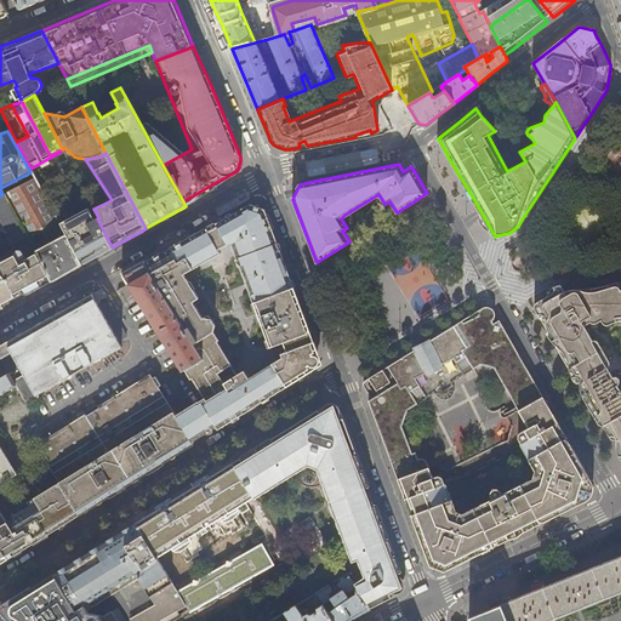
[(56,240),(66,235),(60,224),(35,178),(6,194),(28,237),(33,245),(36,243),(33,235),(49,227),(56,240)]
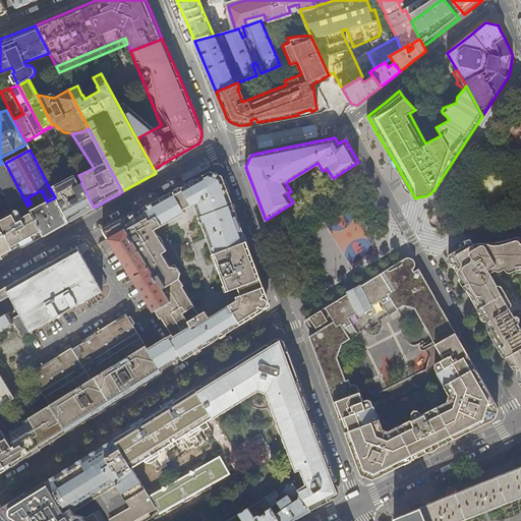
[(23,198),(5,163),(4,163),(2,164),(0,164),(0,193),(0,194),(3,196),(4,197),(6,196),(11,206),(23,198)]
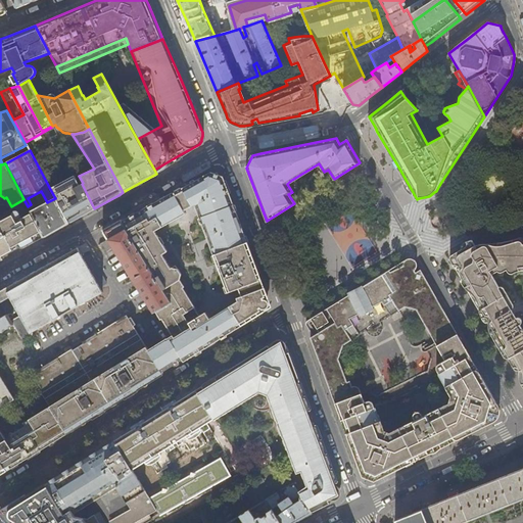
[(219,176),(211,173),(169,196),(155,204),(130,219),(123,223),(171,301),(172,302),(156,313),(160,319),(161,318),(173,336),(167,338),(163,340),(178,362),(180,361),(182,360),(183,362),(204,348),(203,346),(207,344),(215,342),(235,329),(240,324),(241,326),(262,314),(258,308),(260,307),(263,303),(264,299),(264,297),(268,295),(267,292),(265,287),(260,289),(259,285),(258,281),(257,274),(251,257),(248,248),(250,247),(248,242),(245,242),(245,235),(236,211),(232,205),(234,205),(224,178),(219,176)]
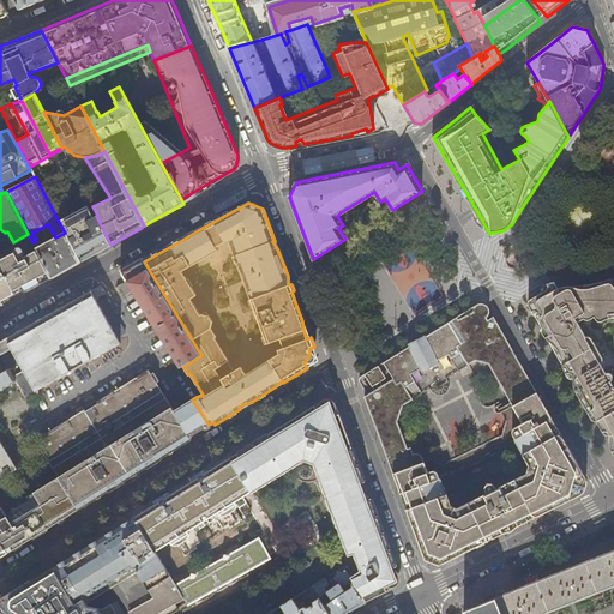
[(88,206),(59,222),(65,233),(79,263),(103,248),(110,245),(96,216),(92,217),(88,206)]
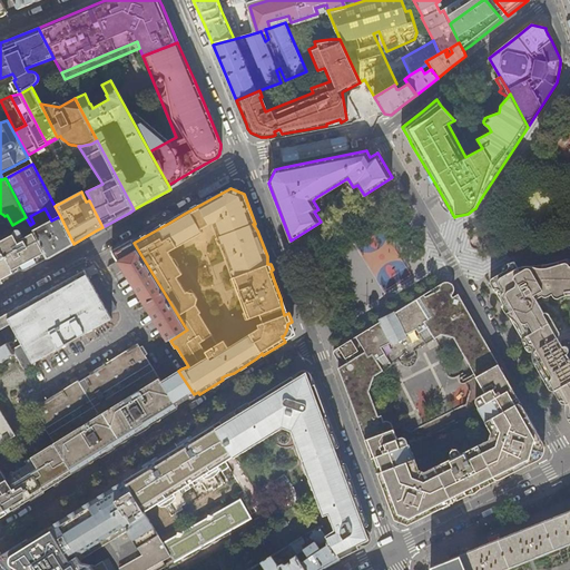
[(74,244),(60,216),(51,220),(33,231),(33,232),(48,258),(62,251),(74,244)]
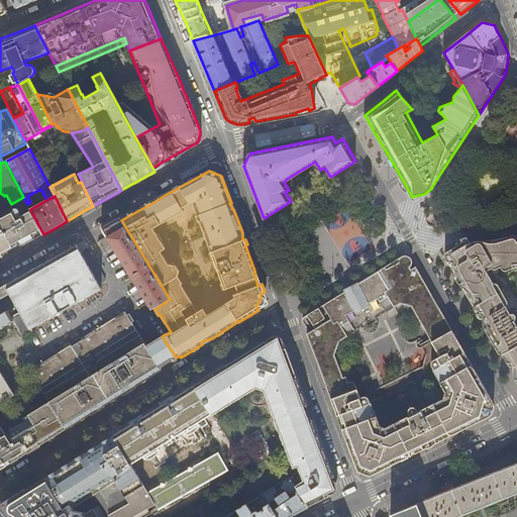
[(43,234),(30,210),(16,217),(12,211),(0,217),(0,222),(11,244),(16,241),(20,239),(20,240),(22,242),(24,243),(26,243),(28,242),(43,234)]
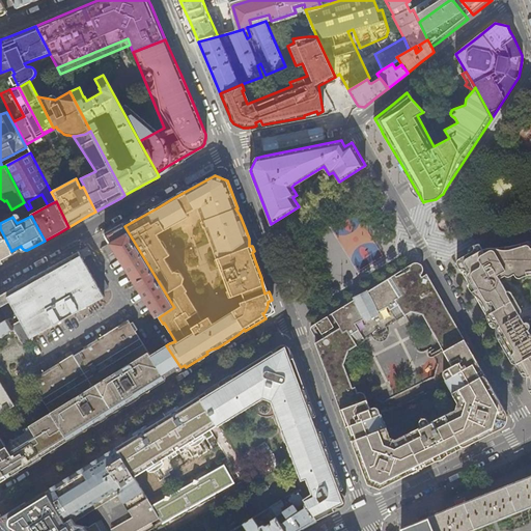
[(173,306),(124,226),(122,223),(104,233),(110,243),(137,287),(156,317),(173,306)]
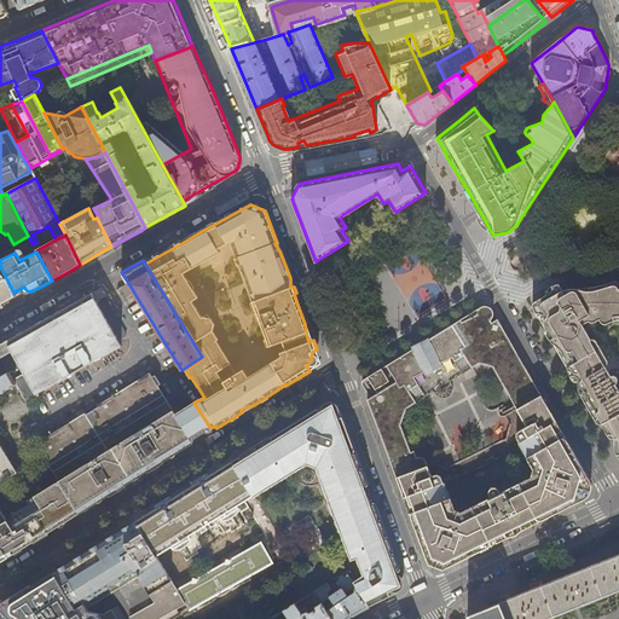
[(0,310),(4,307),(1,304),(16,295),(13,293),(0,266),(0,310)]
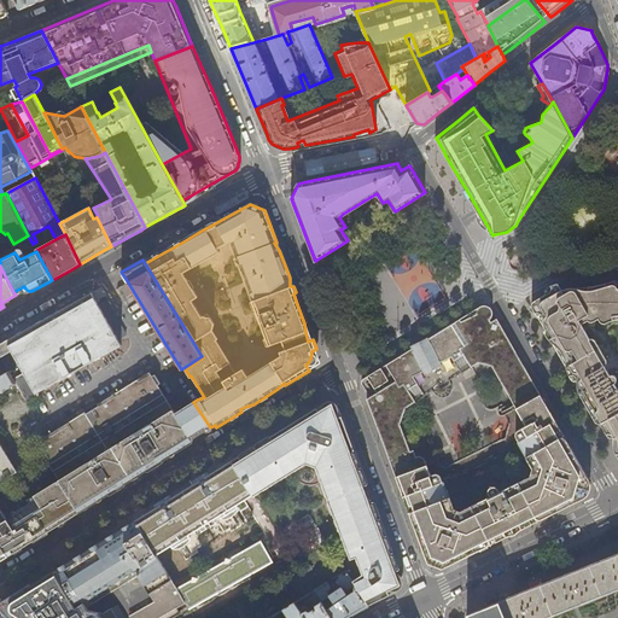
[(613,444),(614,450),(616,452),(617,452),(617,281),(616,280),(616,279),(614,279),(595,287),(586,289),(572,286),(570,286),(561,289),(560,285),(535,299),(534,301),(532,302),(532,305),(549,336),(554,344),(563,360),(576,383),(578,386),(581,391),(590,408),(592,407),(598,417),(607,433),(611,433),(612,435),(613,437),(613,444)]
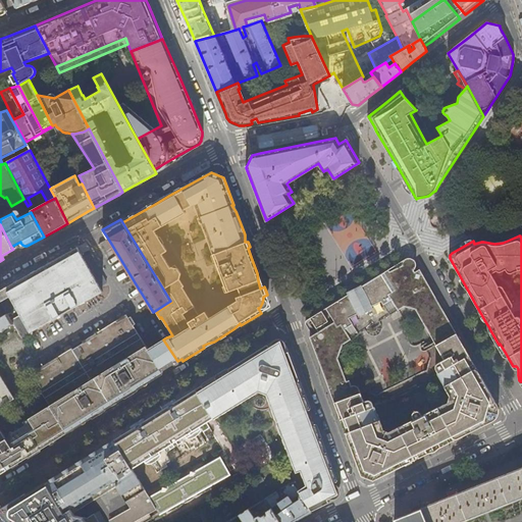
[(87,242),(77,247),(82,254),(90,249),(87,242)]
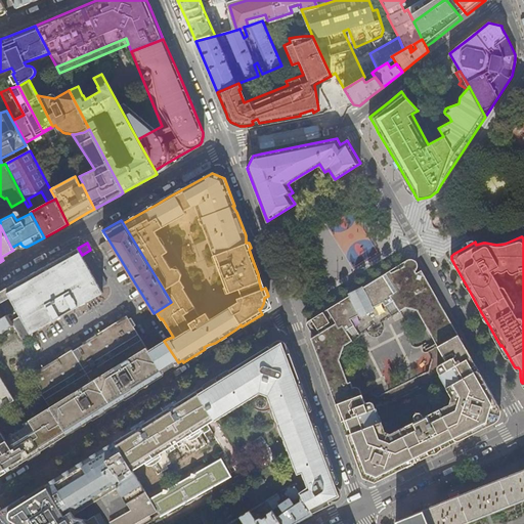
[(51,263),(0,292),(0,302),(13,325),(24,342),(30,339),(32,334),(82,305),(103,294),(100,289),(89,268),(83,258),(82,255),(78,248),(51,263)]
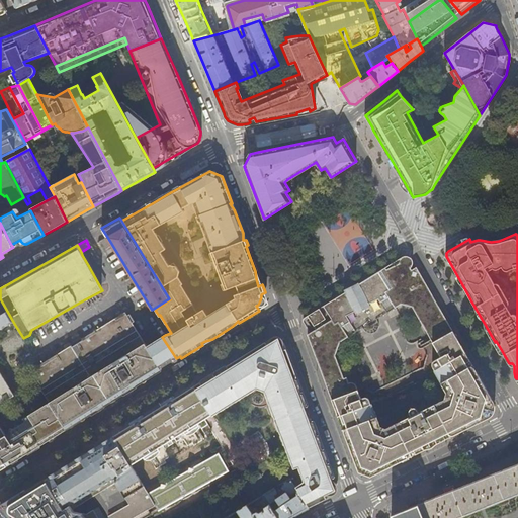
[(95,261),(89,251),(82,255),(88,265),(95,261)]
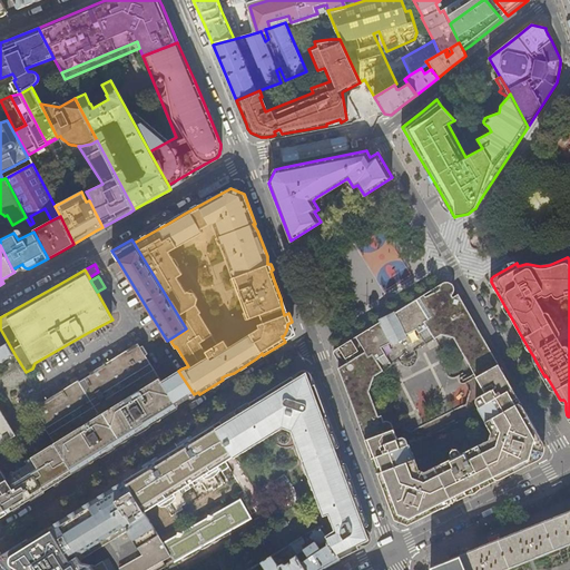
[(415,350),(442,333),(453,337),(475,376),(498,364),(458,294),(453,296),(451,294),(452,293),(453,291),(453,287),(452,285),(451,284),(450,283),(448,282),(445,282),(444,282),(442,283),(441,284),(440,286),(439,290),(424,296),(424,295),(395,312),(397,317),(391,321),(383,325),(382,321),(336,349),(335,350),(334,351),(334,353),(335,354),(341,363),(342,365),(340,366),(366,439),(395,429),(393,424),(390,421),(385,421),(383,414),(380,415),(370,390),(375,375),(400,360),(400,362),(402,364),(403,364),(406,366),(410,366),(413,365),(416,363),(418,361),(418,359),(418,355),(418,353),(415,350)]
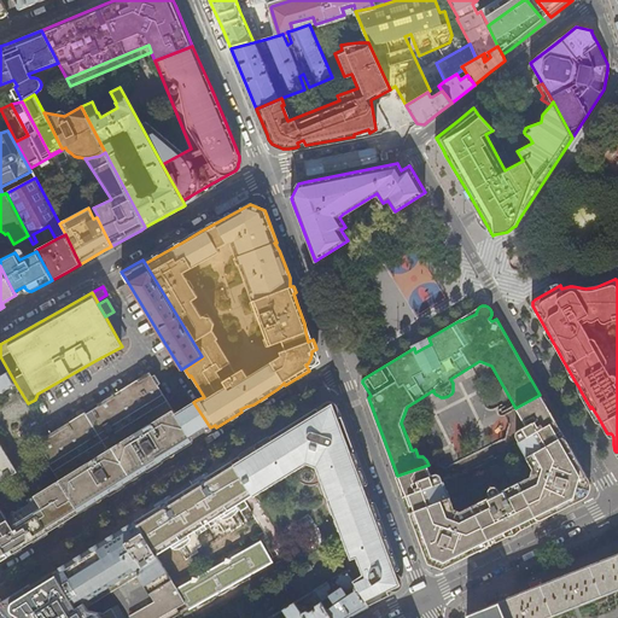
[(127,336),(114,312),(105,316),(118,340),(127,336)]
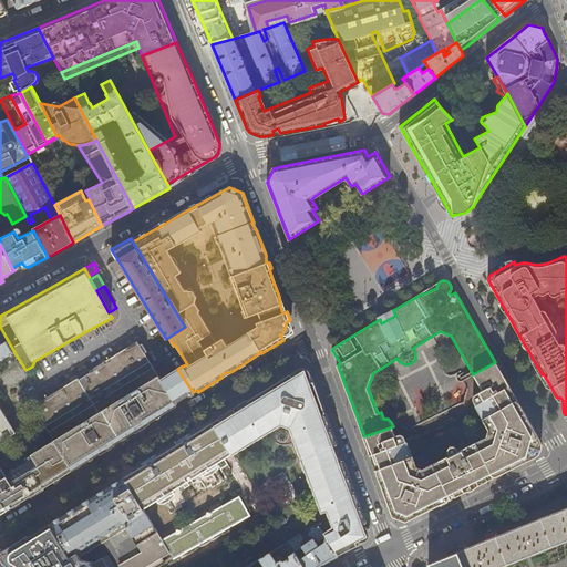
[(0,360),(14,352),(0,327),(0,360)]
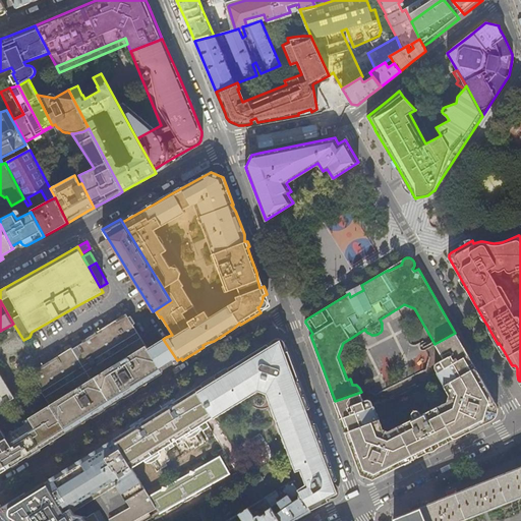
[(51,405),(146,346),(132,326),(135,324),(130,316),(129,316),(127,317),(126,314),(83,341),(84,342),(79,346),(73,349),(73,348),(36,369),(40,375),(42,380),(37,382),(51,405)]
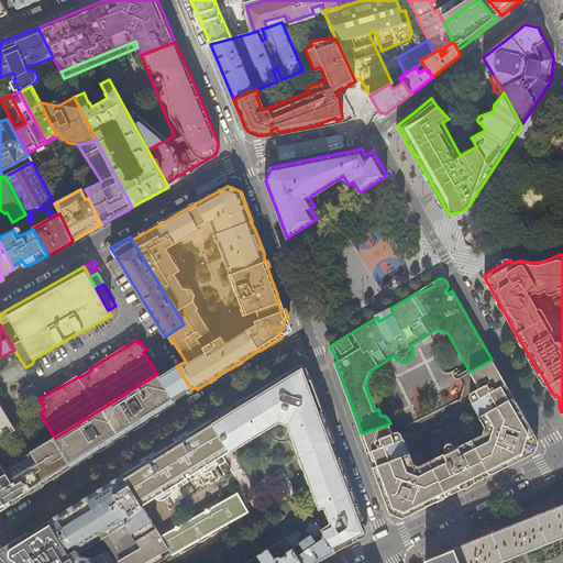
[(470,485),(533,453),(536,446),(538,439),(533,431),(499,373),(492,360),(470,372),(479,388),(471,394),(470,395),(470,397),(471,398),(487,428),(486,434),(456,450),(454,444),(452,443),(451,443),(449,443),(446,445),(445,448),(445,449),(448,453),(419,468),(414,464),(401,433),(399,431),(398,431),(397,431),(394,432),(390,423),(362,433),(364,439),(367,448),(372,461),(390,512),(397,516),(404,518),(470,485)]
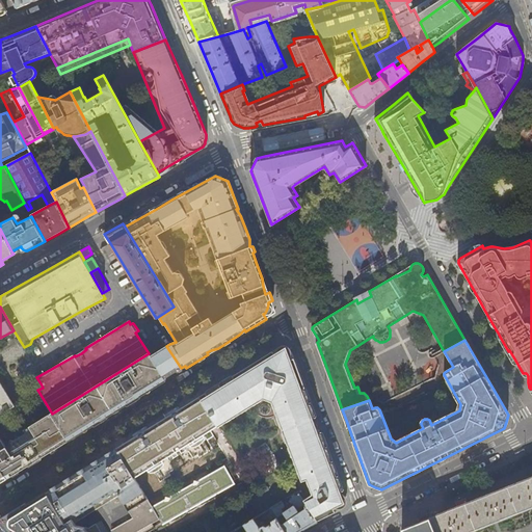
[(291,353),(291,351),(290,347),(290,346),(287,345),(284,344),(281,345),(280,346),(278,346),(277,348),(276,350),(276,352),(274,353),(273,350),(200,396),(202,400),(217,426),(218,426),(263,399),(269,402),(281,429),(286,444),(299,480),(304,478),(311,493),(301,499),(317,522),(320,520),(334,513),(331,510),(334,509),(336,510),(340,510),(342,503),(345,496),(342,493),(340,491),(340,490),(343,489),(323,437),(320,439),(318,432),(316,433),(313,425),(311,419),(312,418),(311,413),(314,411),(294,357),(291,358),(290,356),(291,353)]
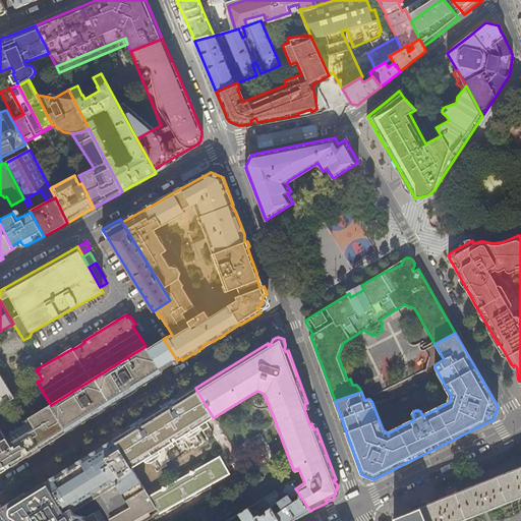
[(79,346),(84,342),(83,341),(82,340),(72,346),(73,348),(73,349),(79,346)]
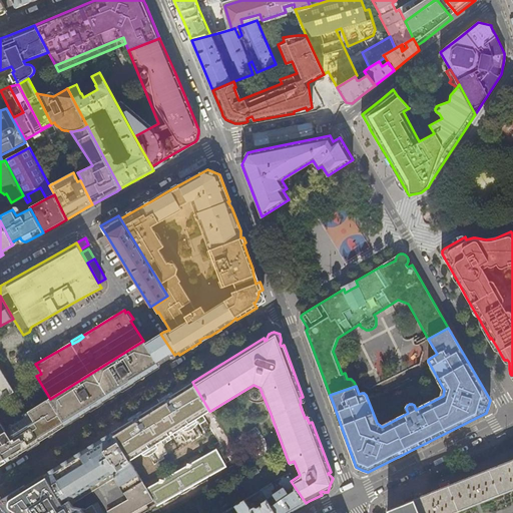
[(151,373),(158,369),(156,366),(158,365),(145,344),(143,341),(50,399),(48,400),(49,402),(45,405),(43,403),(25,414),(26,417),(26,418),(14,425),(11,424),(9,429),(5,432),(0,423),(0,449),(6,459),(9,458),(11,456),(12,459),(14,457),(14,456),(15,455),(17,454),(18,455),(38,442),(38,440),(40,439),(42,438),(43,440),(52,434),(51,433),(55,430),(56,431),(65,426),(64,425),(73,420),(78,416),(78,415),(79,414),(81,412),(82,414),(85,412),(87,411),(87,412),(102,403),(101,402),(103,401),(103,402),(117,394),(116,393),(119,391),(120,392),(138,381),(151,373)]
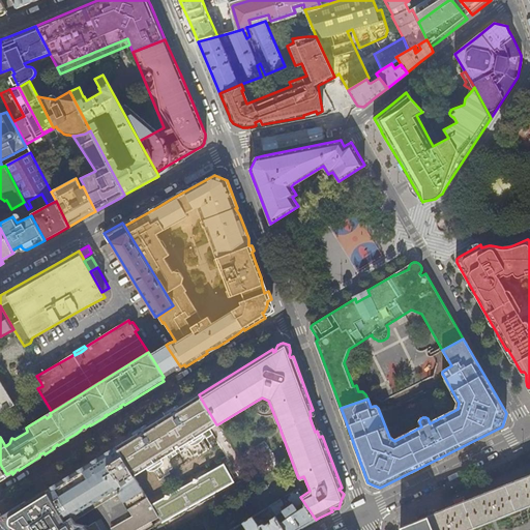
[(6,390),(0,380),(0,414),(16,405),(6,390)]
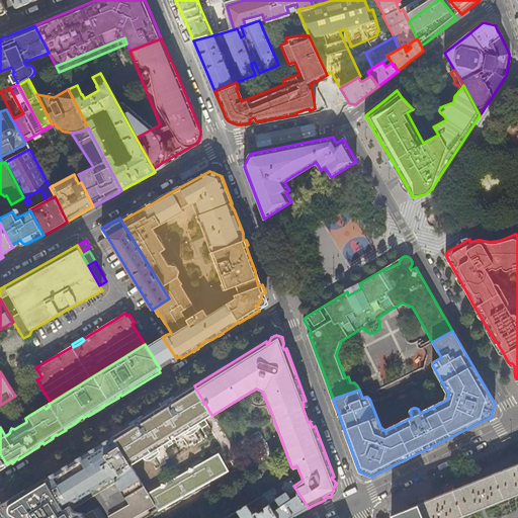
[(161,446),(180,434),(187,445),(191,442),(193,445),(203,439),(194,425),(204,419),(208,417),(211,415),(196,390),(193,392),(185,397),(179,400),(175,403),(173,399),(166,403),(169,407),(166,409),(146,421),(143,423),(141,419),(134,423),(137,427),(126,433),(115,440),(131,464),(147,454),(156,468),(165,462),(163,459),(168,457),(161,446)]
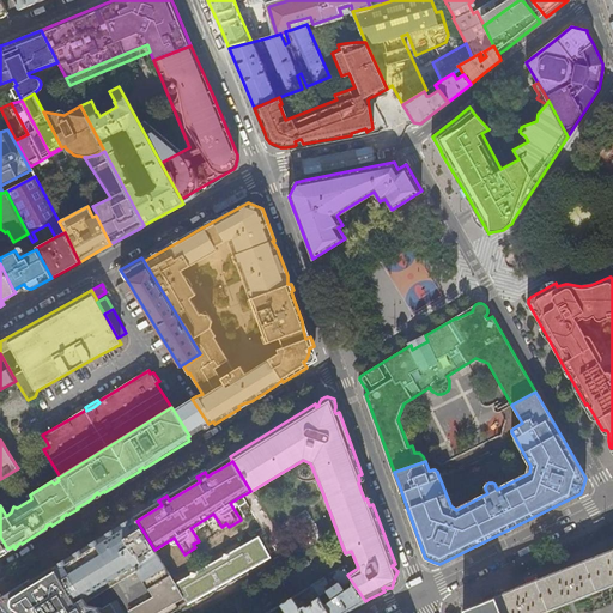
[(137,521),(134,516),(129,519),(92,541),(53,566),(76,601),(83,596),(86,601),(137,570),(152,596),(128,611),(129,612),(170,612),(187,604),(176,583),(155,550),(137,521)]
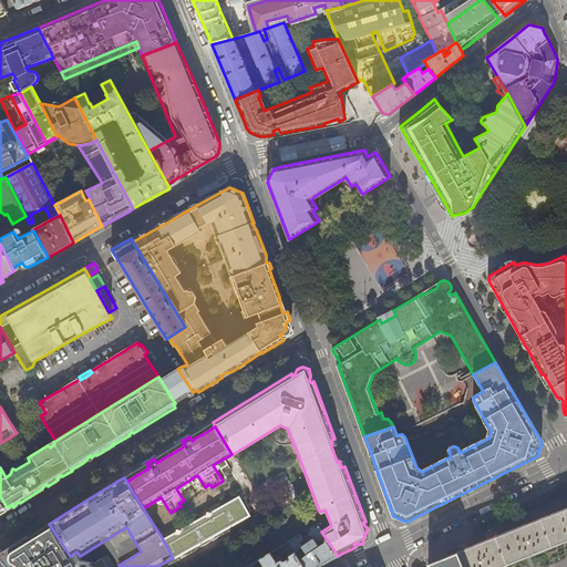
[(241,519),(249,516),(238,496),(163,539),(173,558),(183,553),(197,545),(214,535),(229,527),(241,519)]
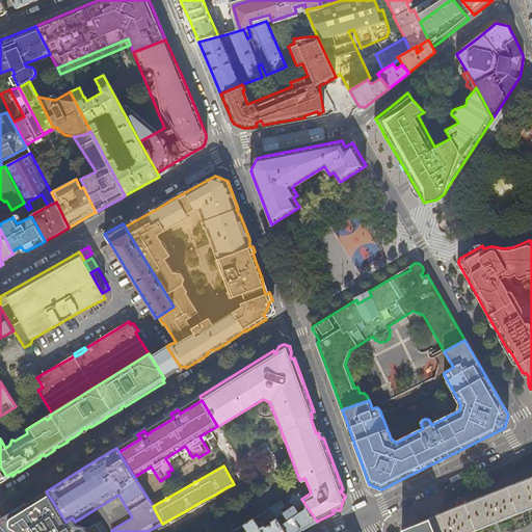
[(531,475),(401,528),(402,531),(469,531),(493,523),(495,522),(497,522),(531,507),(531,475)]
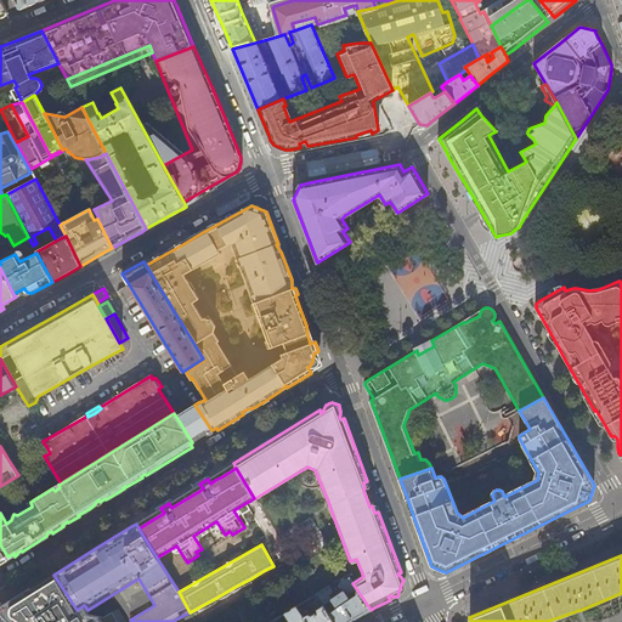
[(101,621),(97,615),(89,612),(88,610),(84,605),(77,610),(54,575),(47,578),(43,582),(24,593),(1,608),(7,618),(13,621),(101,621)]
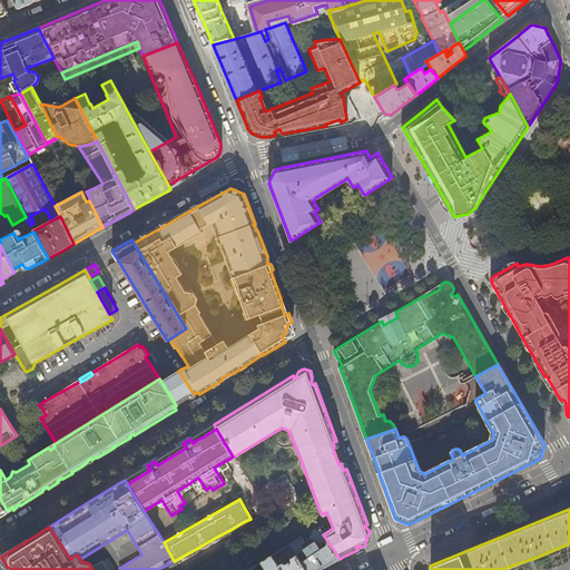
[(318,528),(307,533),(313,542),(303,549),(301,546),(304,543),(304,541),(302,538),(288,546),(305,569),(318,569),(322,569),(340,559),(323,534),(318,528)]
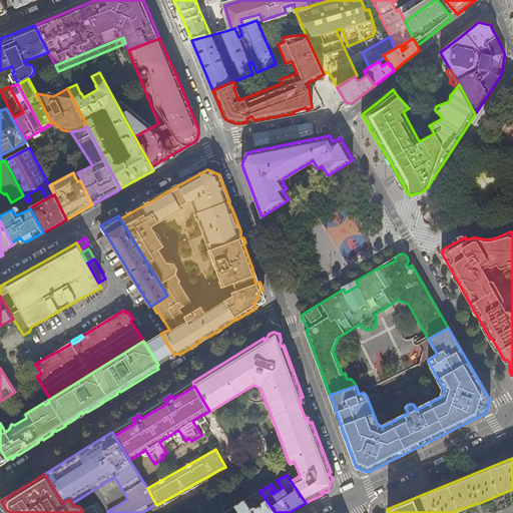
[(243,500),(252,512),(275,512),(260,491),(243,500)]
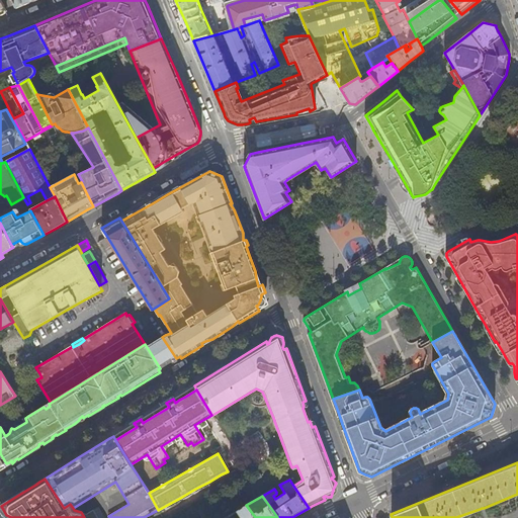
[(255,517),(246,505),(233,514),(235,517),(239,514),(242,517),(231,517),(230,516),(225,517),(255,517)]
